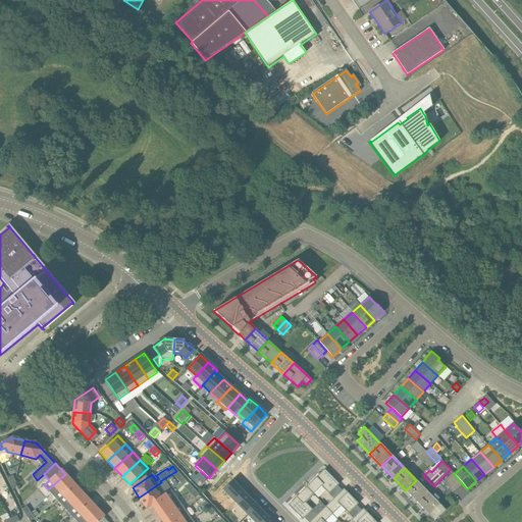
[(324,469),(306,487),(313,494),(321,486),(328,493),(338,484),(324,469)]
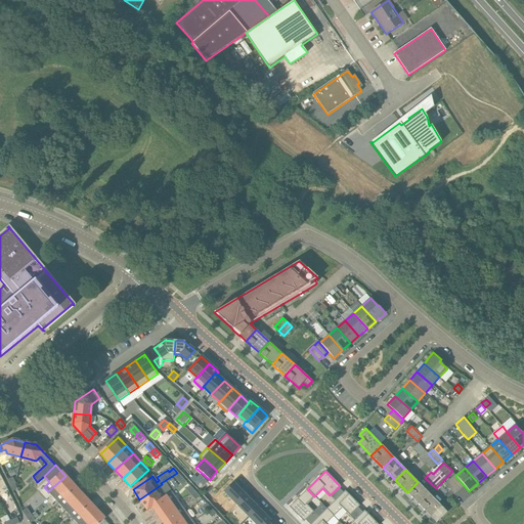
[(177,473),(172,476),(178,482),(183,479),(177,473)]
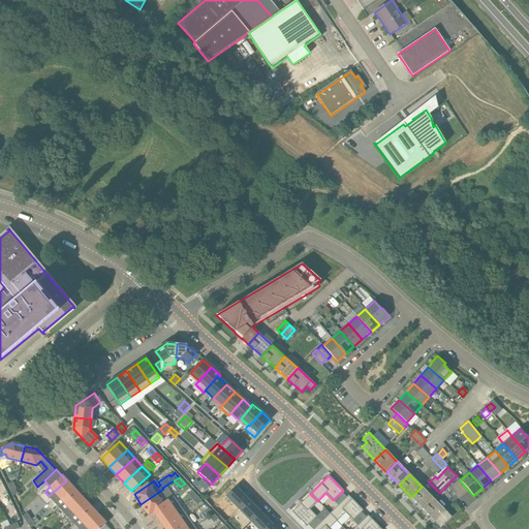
[(203,495),(209,487),(201,479),(194,487),(203,495)]
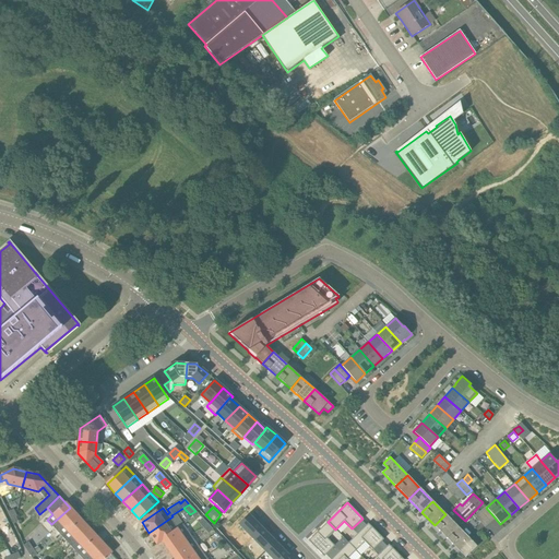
[(495,518),(486,508),(485,507),(480,511),(490,523),(495,518)]
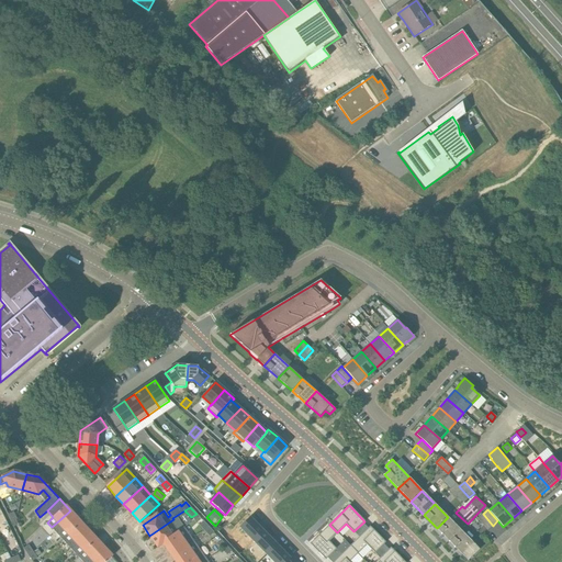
[(70,510),(52,527),(60,538),(79,520),(70,510)]
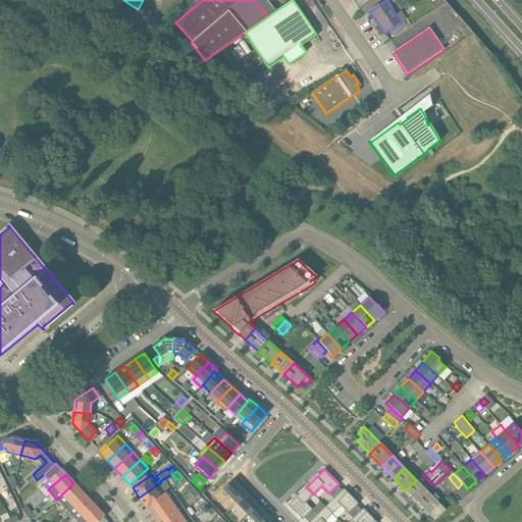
[(16,498),(20,496),(14,483),(16,482),(12,475),(7,478),(16,498)]
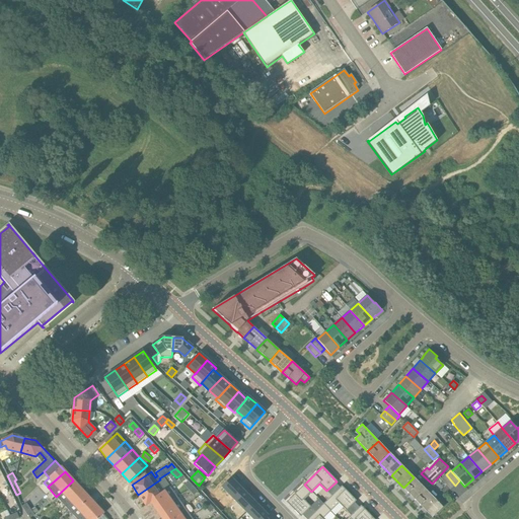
[(455,486),(446,474),(441,478),(450,490),(455,486)]
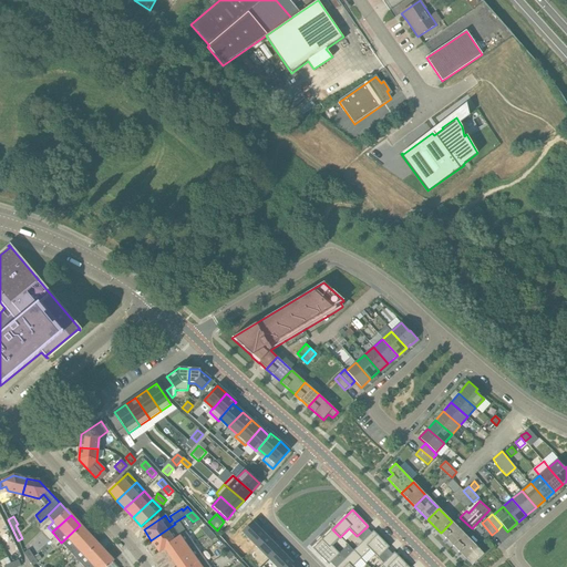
[(178,522),(175,524),(151,540),(160,552),(165,548),(186,533),(178,522)]
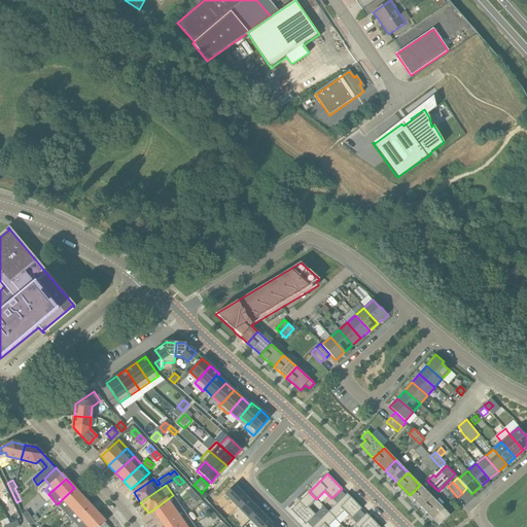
[(225,494),(238,507),(247,498),(234,485),(225,494)]
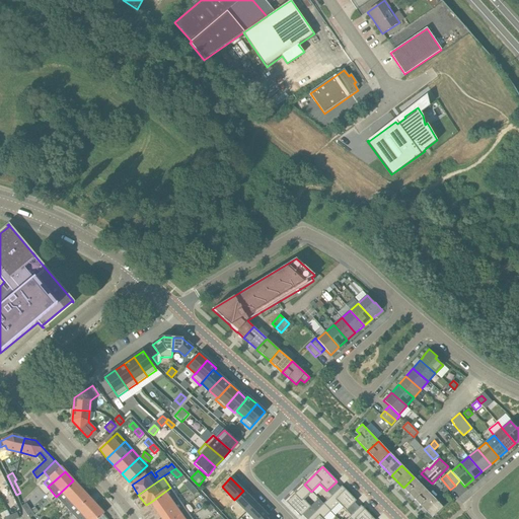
[(403,488),(416,501),(426,491),(414,477),(403,488)]
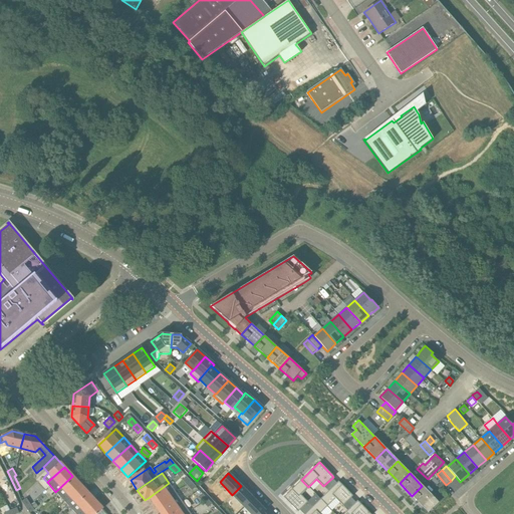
[(72,476),(55,492),(64,501),(81,485),(72,476)]
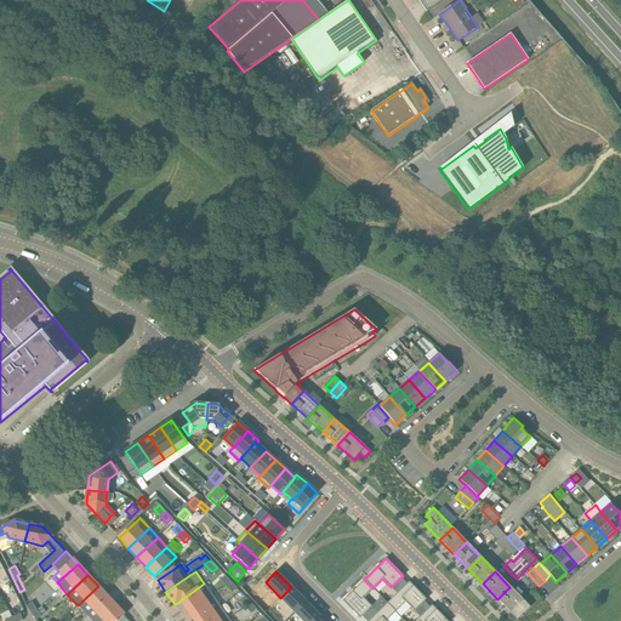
[(226,587),(231,582),(224,576),(220,580),(226,587)]
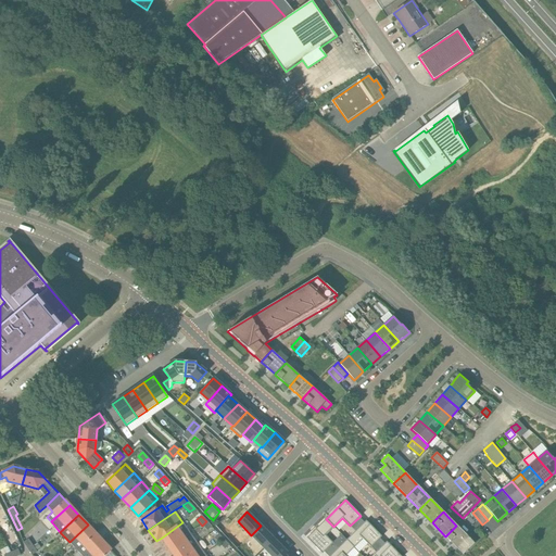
[(325,535),(333,527),(326,519),(306,538),(323,554),(333,543),(325,535)]
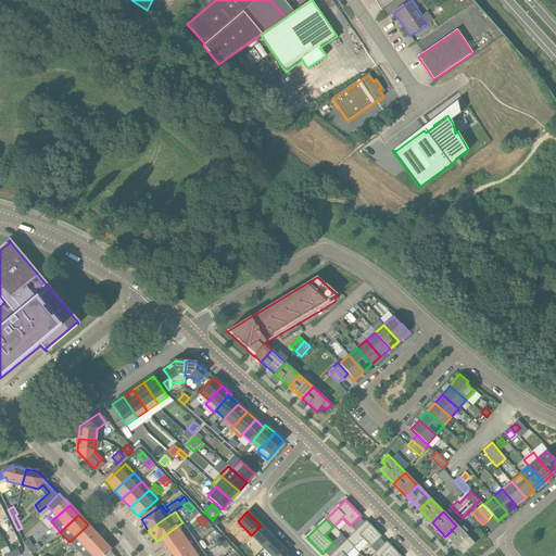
[(366,520),(346,540),(354,547),(363,539),(370,547),(381,536),(366,520)]
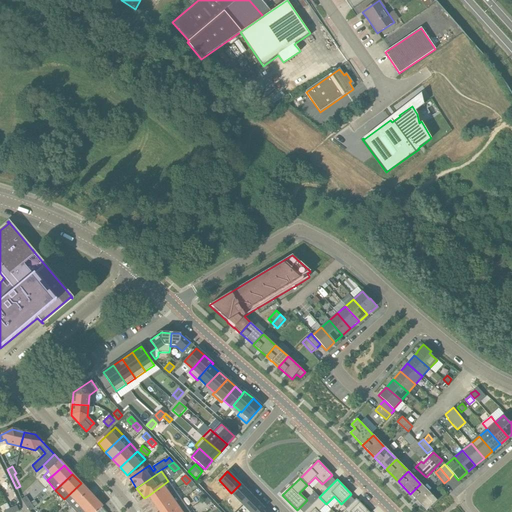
[(195,485),(190,480),(186,484),(191,489),(195,485)]
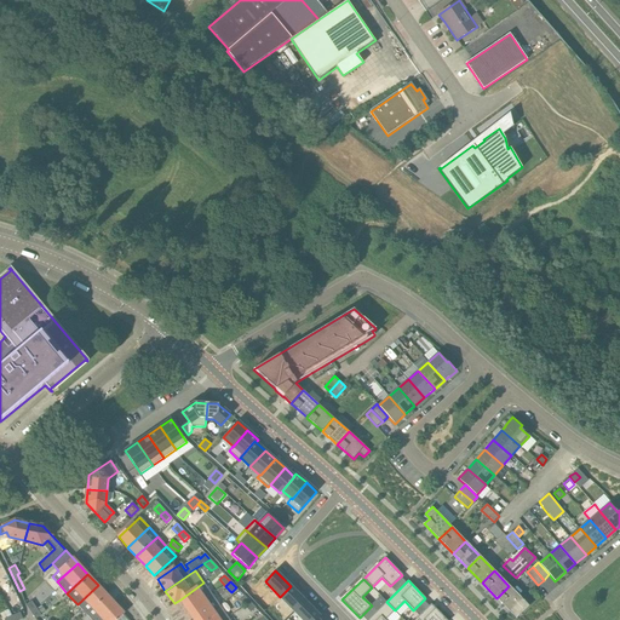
[(205,583),(204,583),(181,600),(188,610),(212,593),(205,583)]
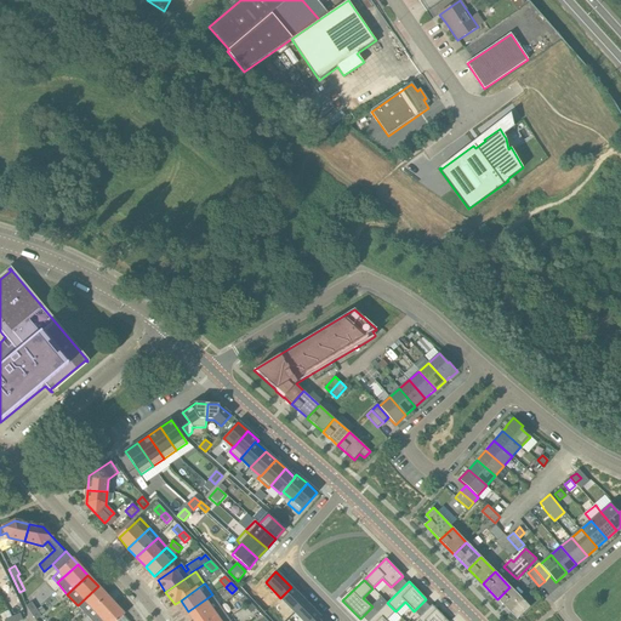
[(98,586),(78,605),(87,617),(109,598),(98,586)]
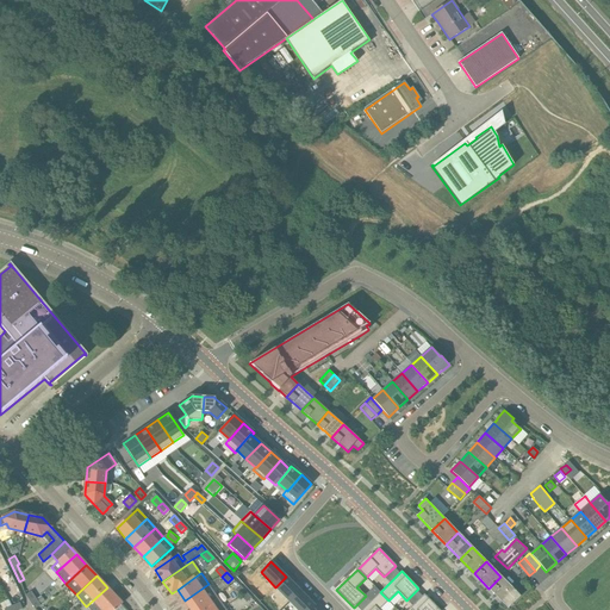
[(300,591),(286,577),(275,587),(290,602),(300,591)]
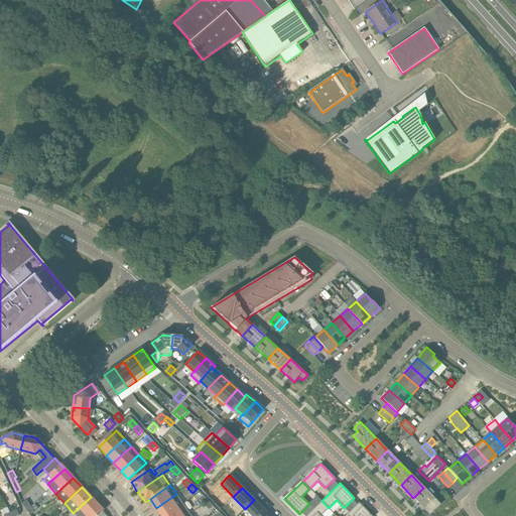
[(423,488),(413,498),(425,510),(429,515),(440,505),(423,488)]
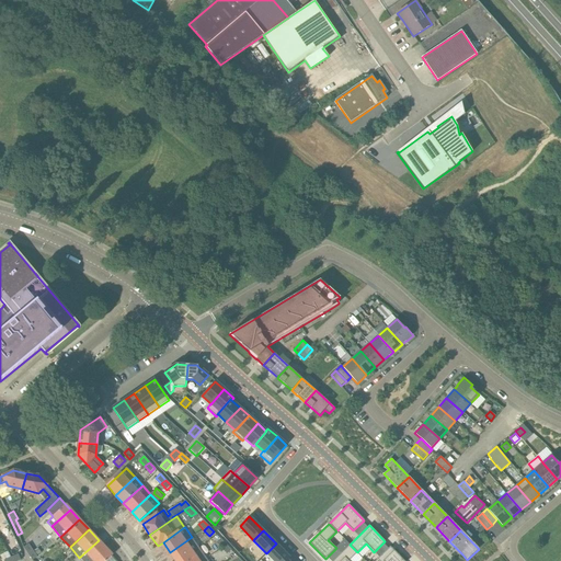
[(192,537),(170,552),(175,560),(181,560),(199,548),(192,537)]
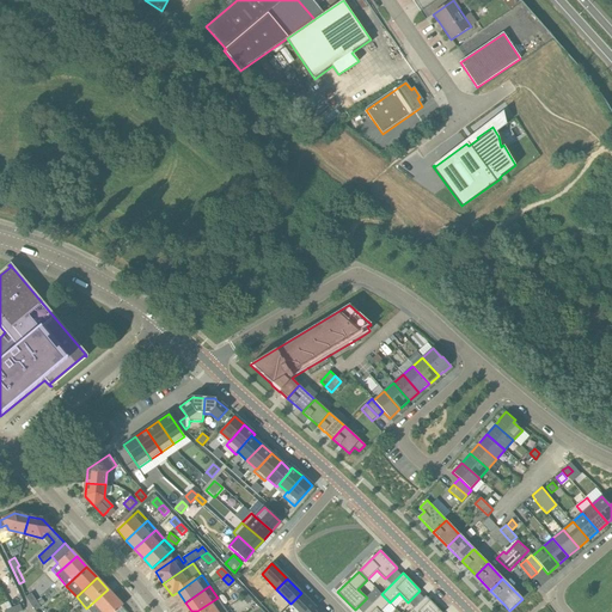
[(242,599),(246,594),(240,588),(236,592),(242,599)]
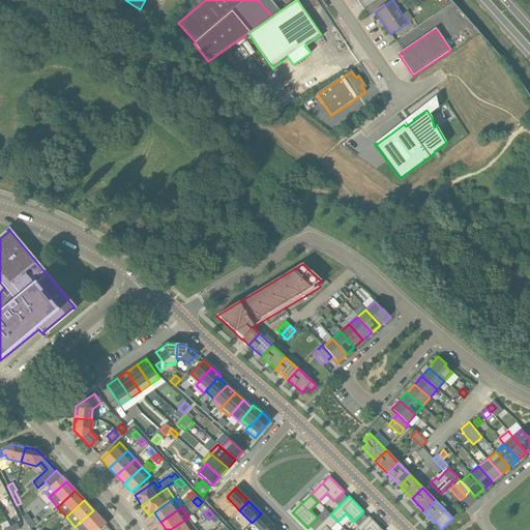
[(326,509),(318,518),(322,523),(330,514),(326,509)]
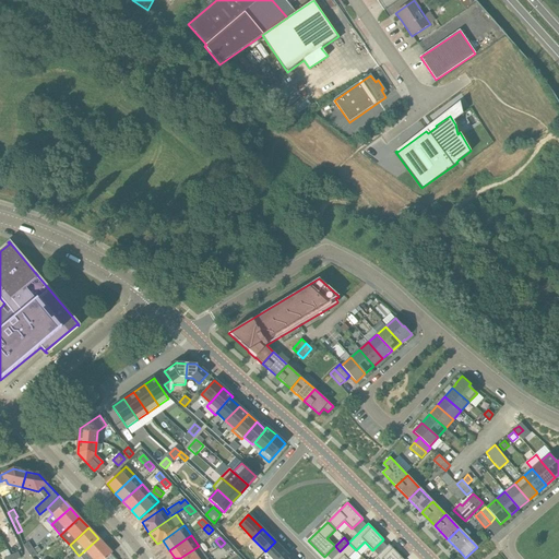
[(79,556),(82,558),(95,558),(107,548),(98,538),(79,556)]
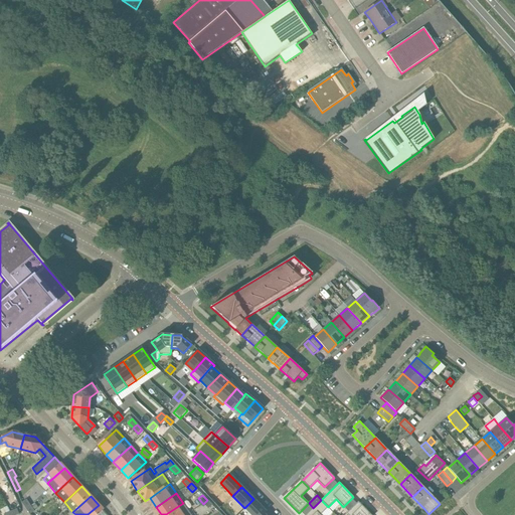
[(30,506),(26,499),(21,503),(30,514),(34,511),(34,510),(30,506)]
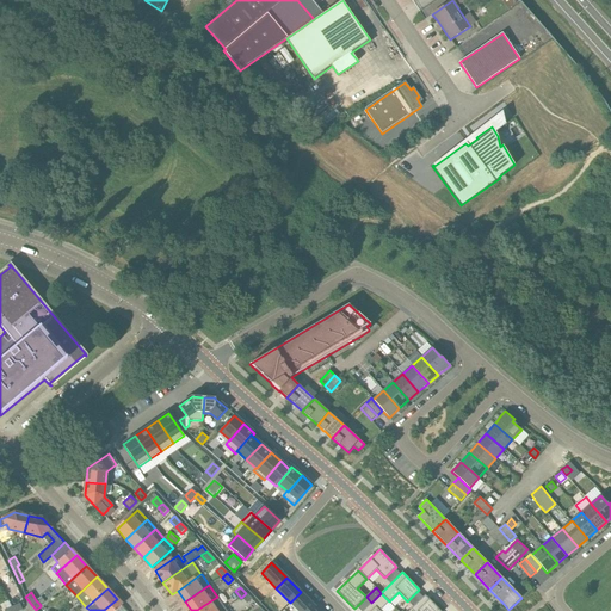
[(301,592),(290,603),(297,610),(310,610),(313,610),(315,608),(301,592)]
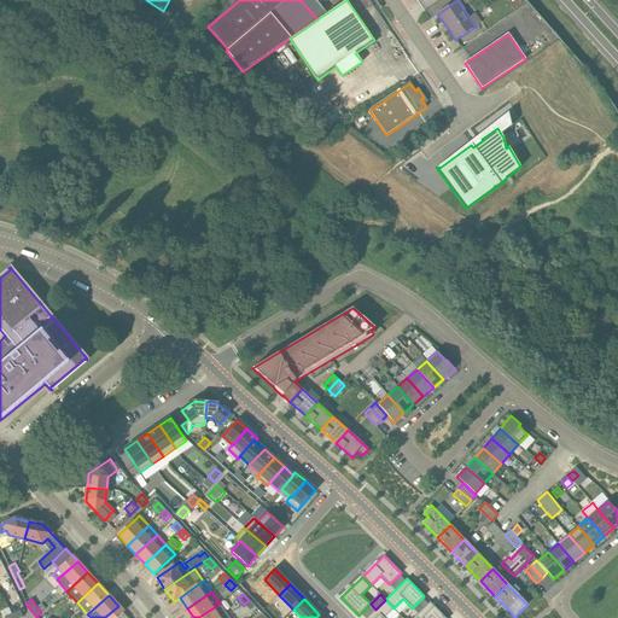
[(255,606),(249,600),(244,605),(250,611),(255,606)]
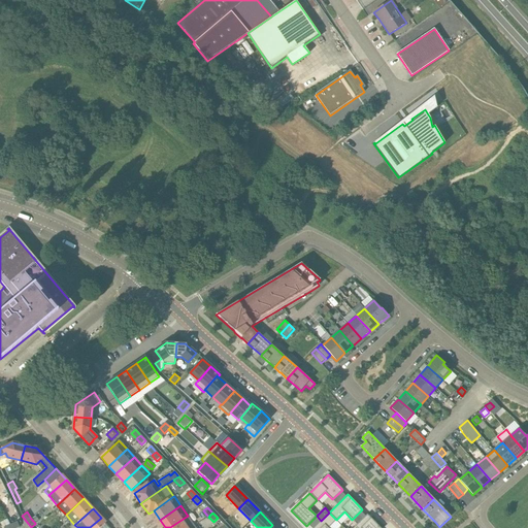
[(328,527),(336,520),(329,513),(321,521),(312,527),(328,527)]
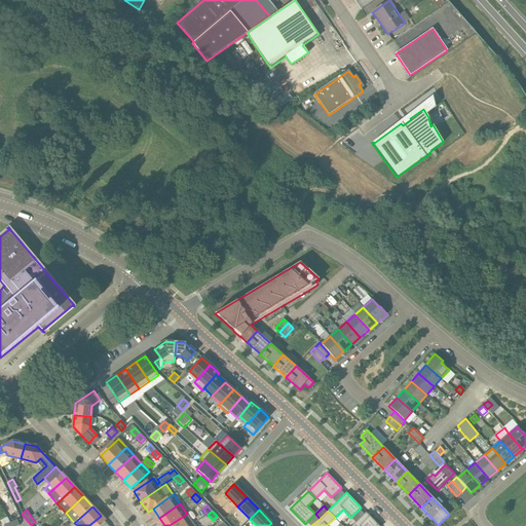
[(378,525),(366,513),(351,525),(378,525)]
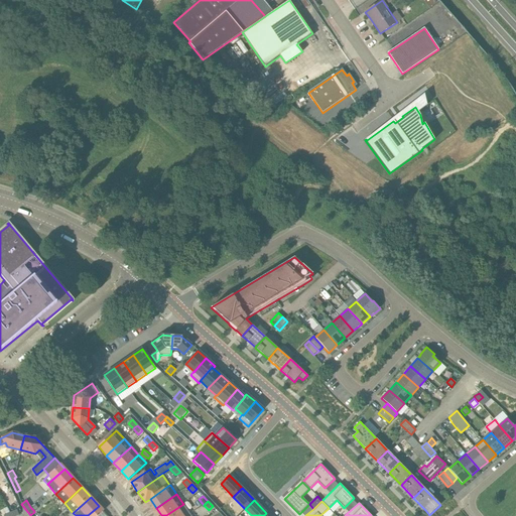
[(183,504),(166,515),(186,515),(190,514),(183,504)]
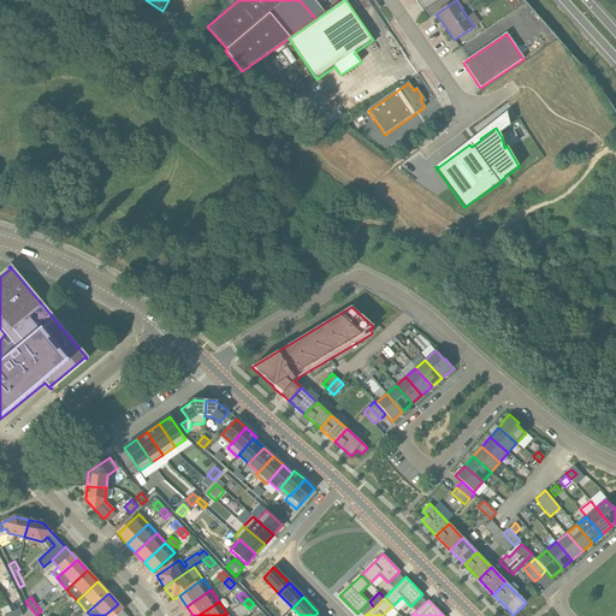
[(129,615),(118,604),(105,615),(129,615)]
